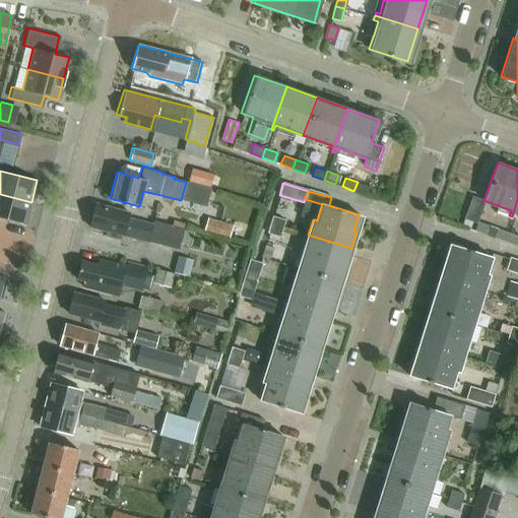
[(0,217),(25,224),(31,202),(0,194),(0,217)]
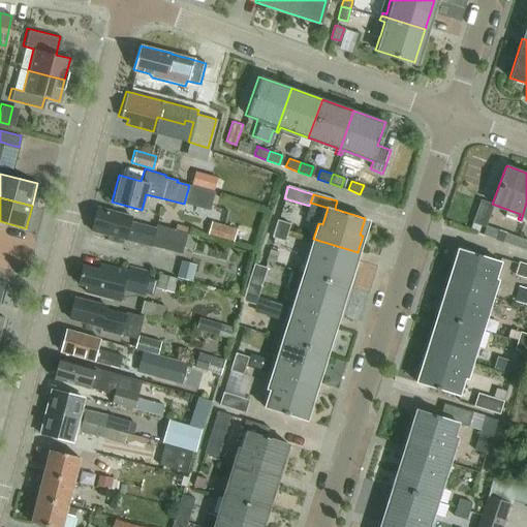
[(483,226),(484,224),(492,204),(478,197),(469,221),(483,226)]
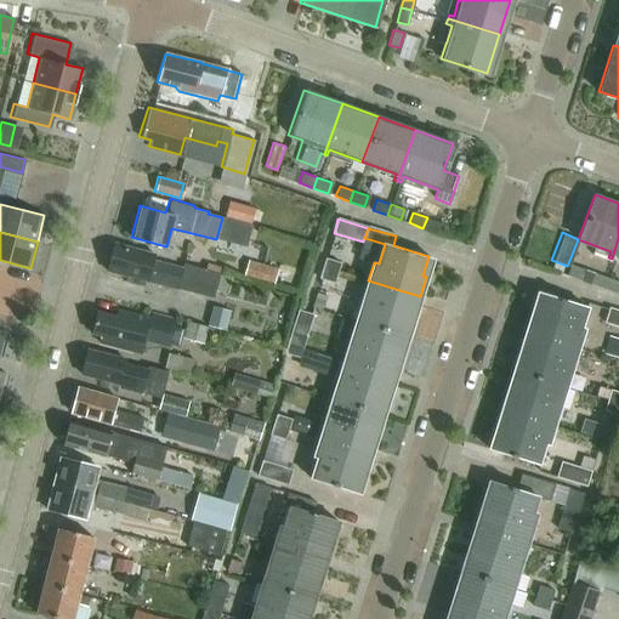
[(369,239),(363,259),(368,280),(374,262),(379,263),(385,244),(369,239)]
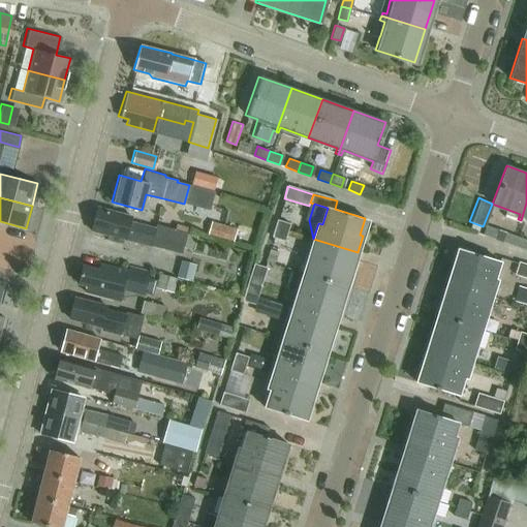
[(192,249),(195,235),(155,223),(154,227),(129,220),(130,216),(96,208),(91,228),(107,233),(106,238),(121,242),(122,237),(180,251),(182,246),(192,249)]
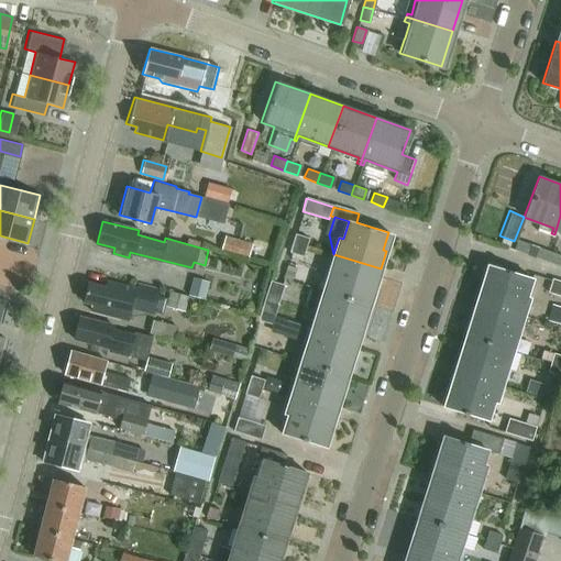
[(295,233),(293,242),(306,246),(309,238),(295,233)]
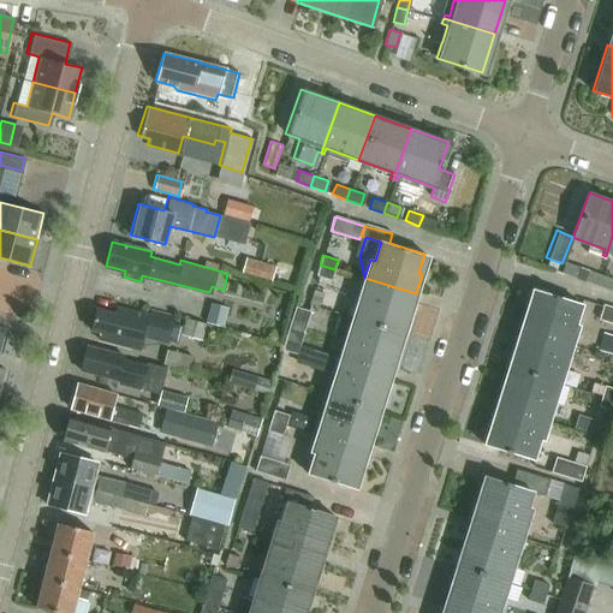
[(277,266),(247,257),(242,272),(272,281),(277,266)]
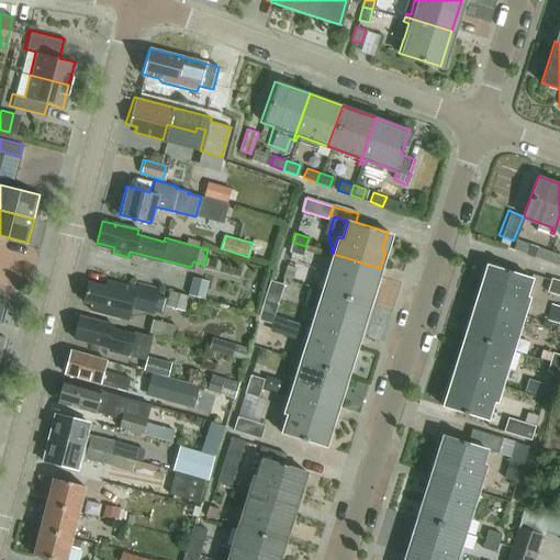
[(514,238),(513,241),(511,247),(525,253),(528,244),(514,238)]
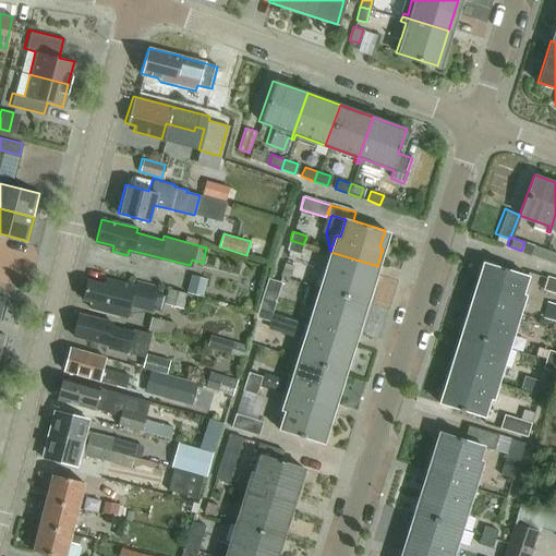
[(303,244),(290,240),(287,249),(300,253),(303,244)]
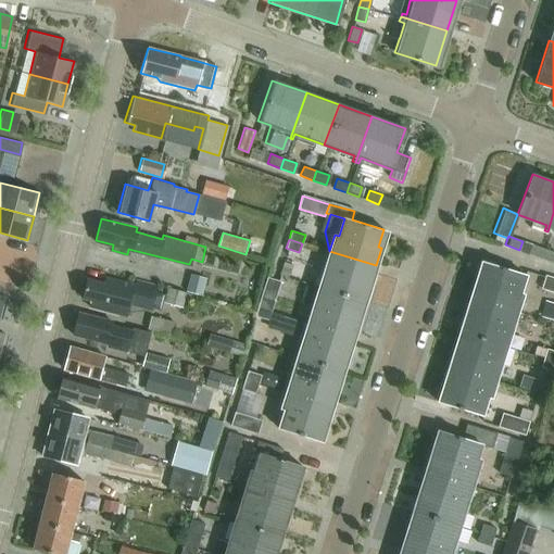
[(543,247),(530,242),(527,252),(540,256),(543,247)]
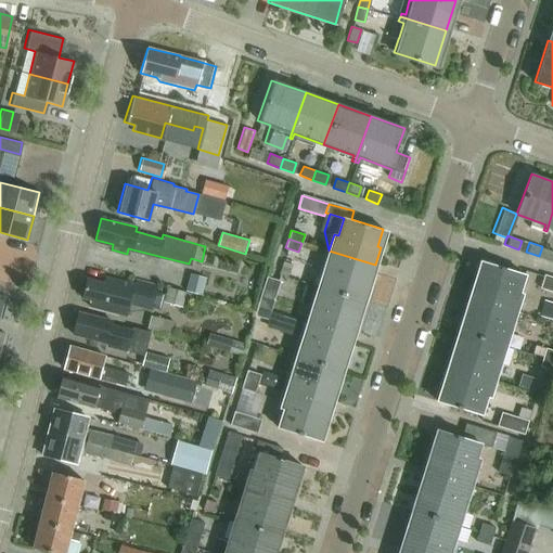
[(552,256),(552,249),(542,246),(539,256),(552,261),(552,256)]
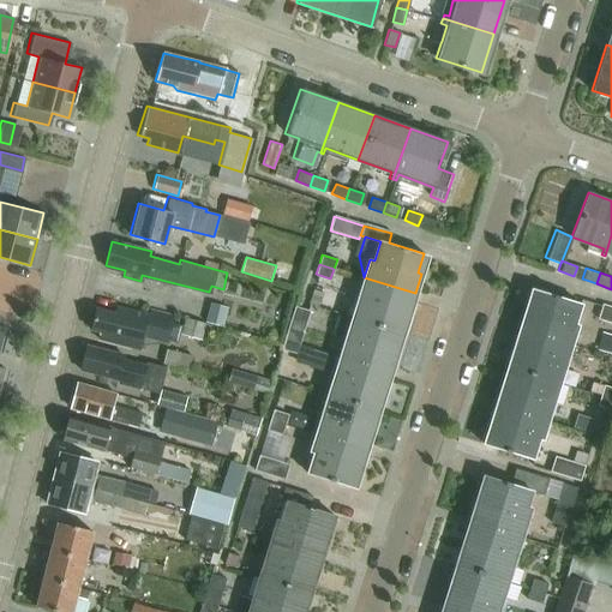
[(364,277),(352,317),(402,333),(415,293),(364,277)]
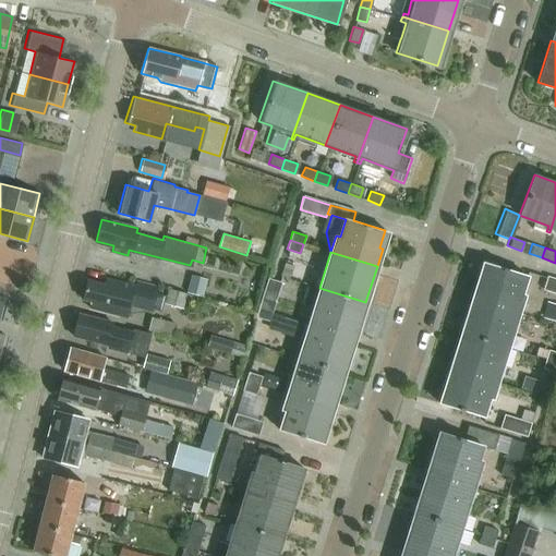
[(479,278),(473,295),(518,311),(523,293),(519,291),(524,274),(486,262),(481,278),(479,278)]
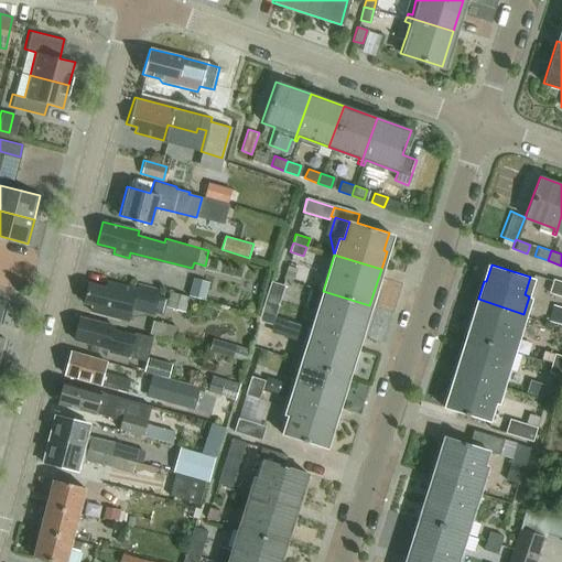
[(287,266),(282,278),(291,281),(295,268),(287,266)]
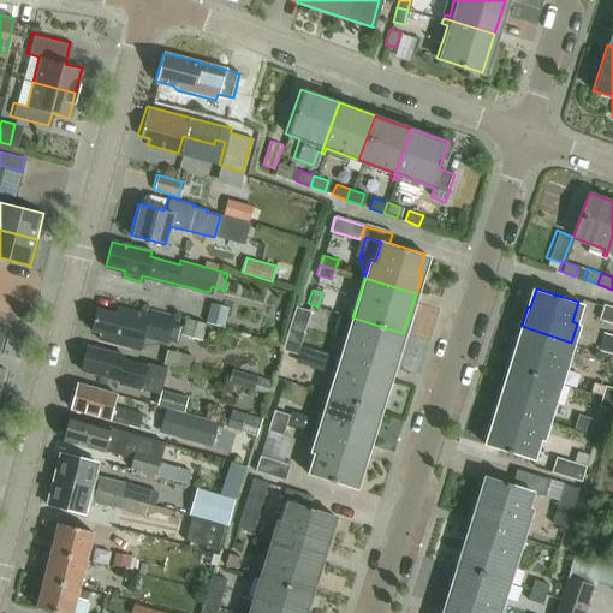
[(612,305),(605,303),(600,317),(612,321),(612,305)]
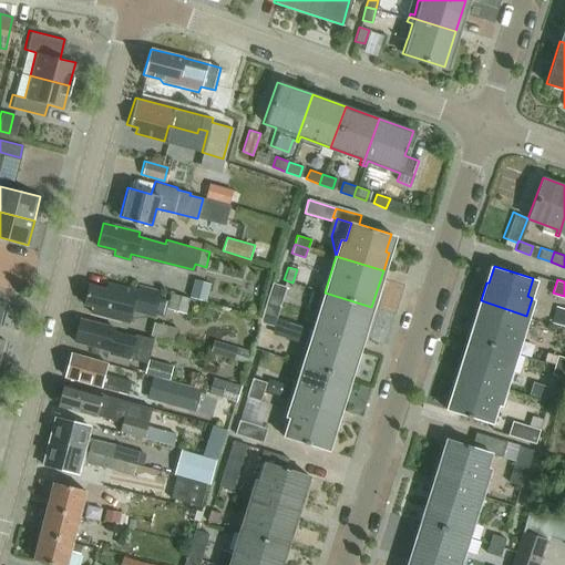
[(137,286),(137,290),(108,283),(105,288),(88,284),(82,302),(91,305),(90,310),(129,320),(131,310),(154,316),(160,293),(137,286)]
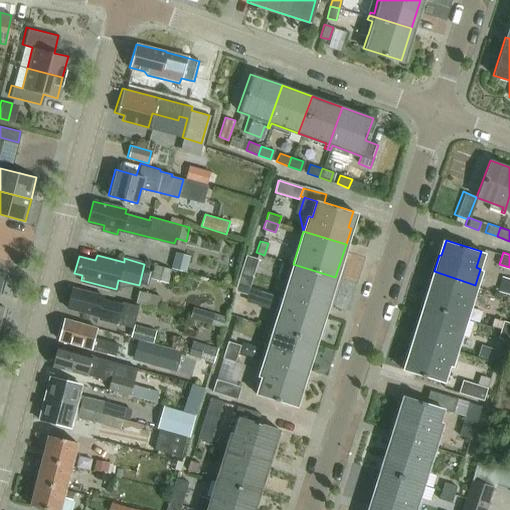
[(238,281),(250,285),(258,259),(246,255),(238,281)]
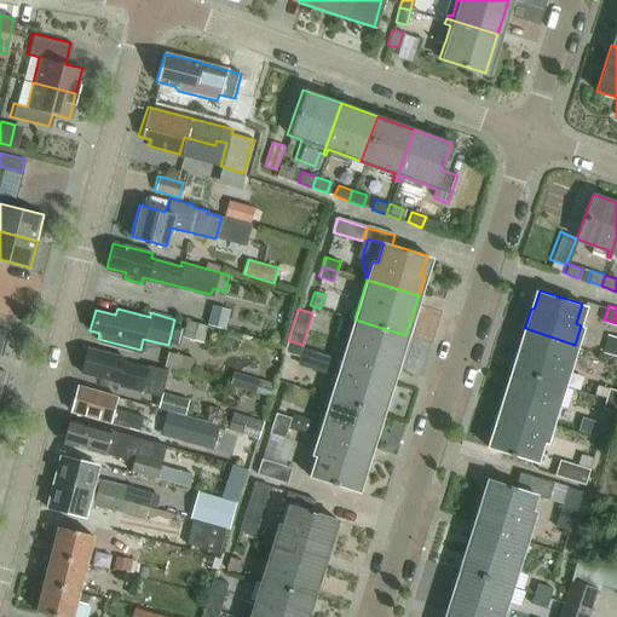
[(182,335),(203,341),(208,324),(186,318),(182,335)]
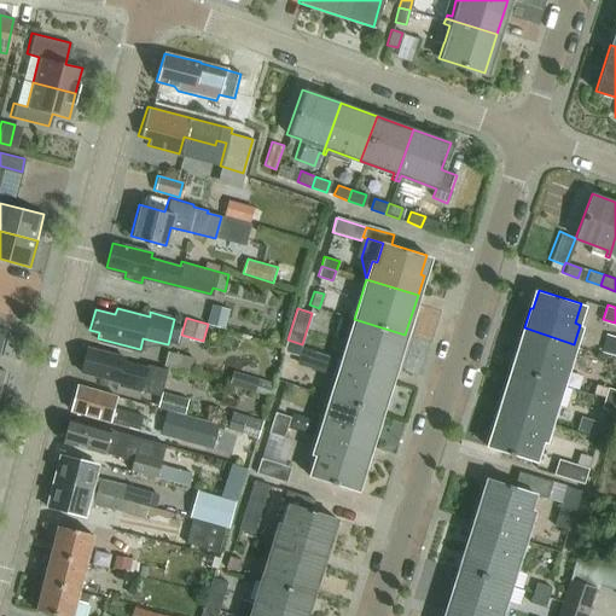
[(354,319),(342,358),(393,373),(405,335),(354,319)]
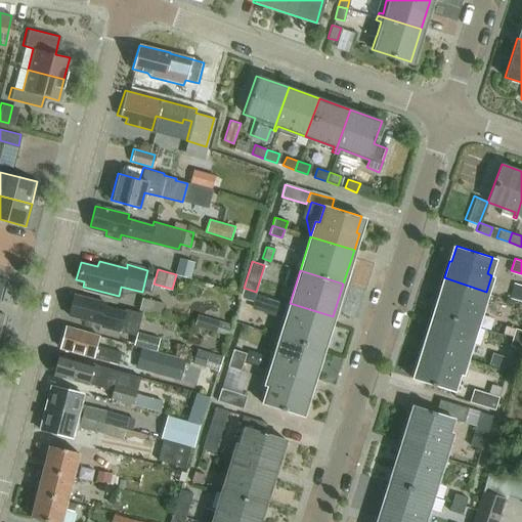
[(444,277),(433,311),(476,324),(486,292),(444,277)]
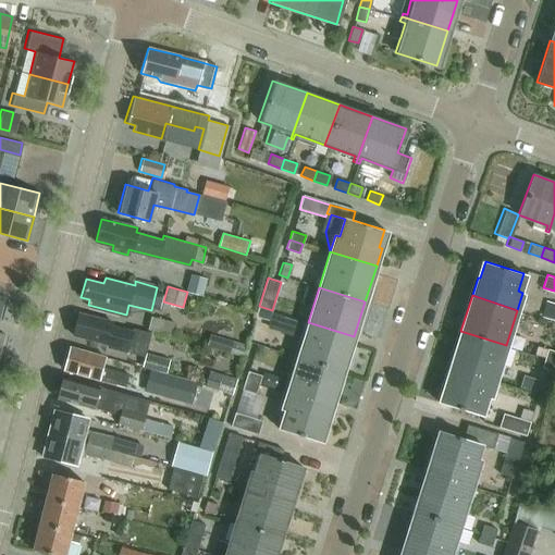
[(554,303),(546,300),(541,317),(554,321),(554,303)]
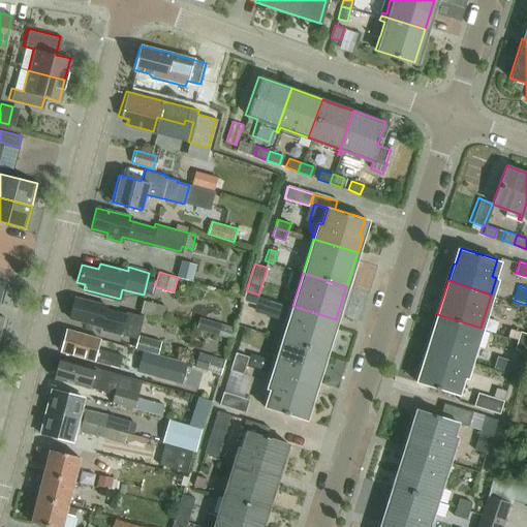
[(246,290),(242,301),(255,305),(258,297),(258,296),(258,295),(246,290)]
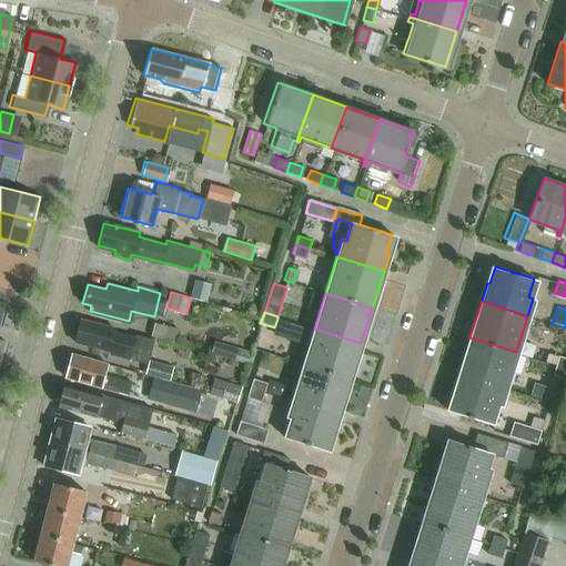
[(105,352),(129,357),(128,360),(148,364),(153,340),(135,335),(134,337),(112,331),(112,327),(78,319),(72,341),(89,344),(87,349),(105,353),(105,352)]
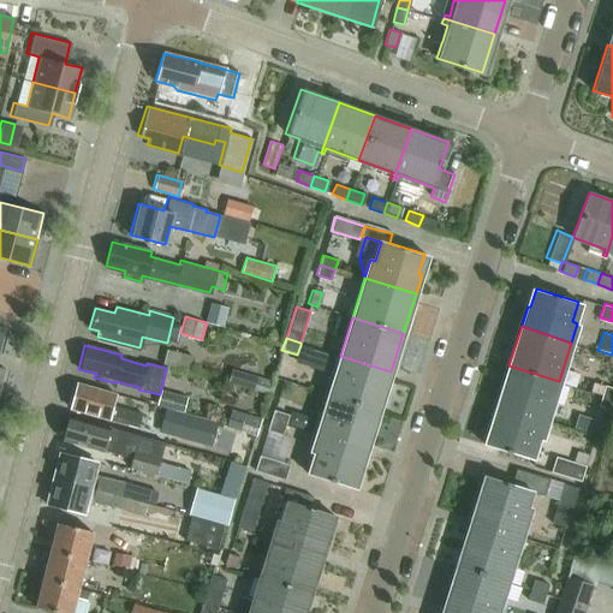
[(310,346),(304,365),(313,368),(315,369),(321,350),(310,346)]
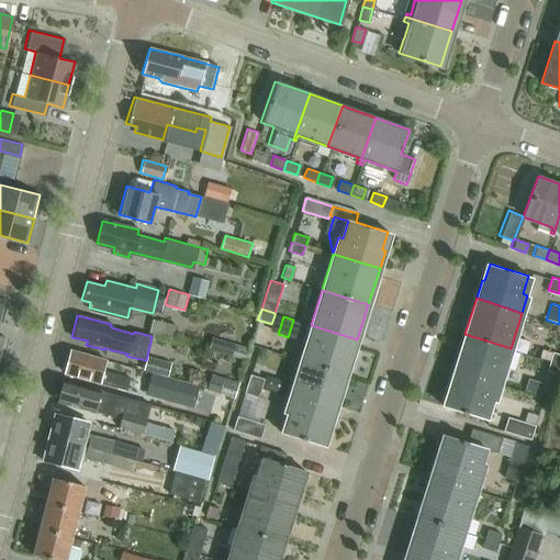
[(175,325),(152,320),(148,333),(171,338),(175,325)]
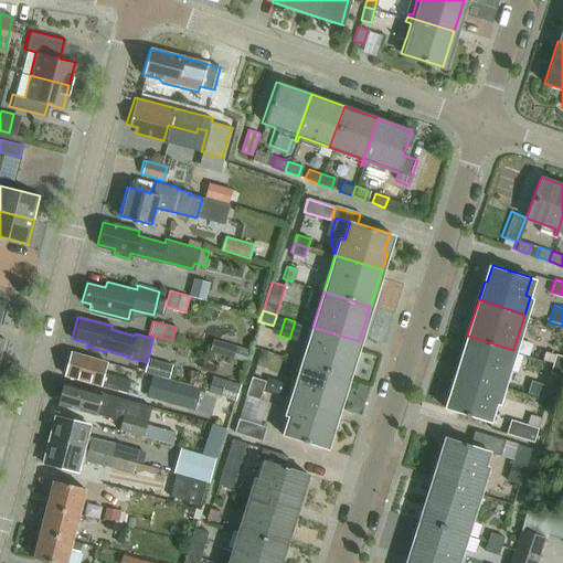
[(312,327),(301,362),(348,378),(359,341),(312,327)]
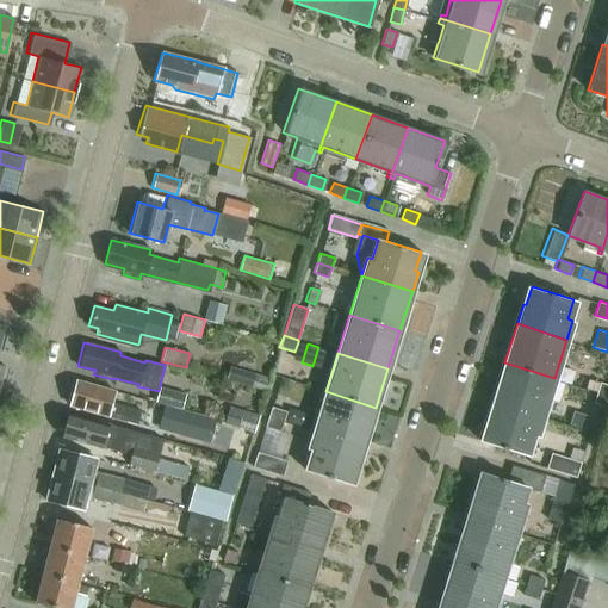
[(504,363),(492,401),(541,416),(554,378),(504,363)]
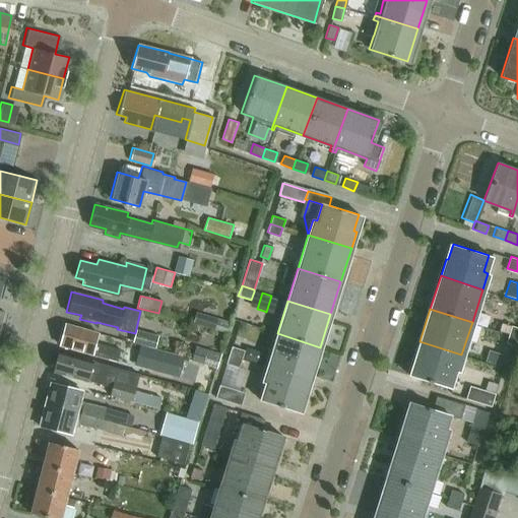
[(214,318),(211,328),(225,332),(229,322),(214,318)]
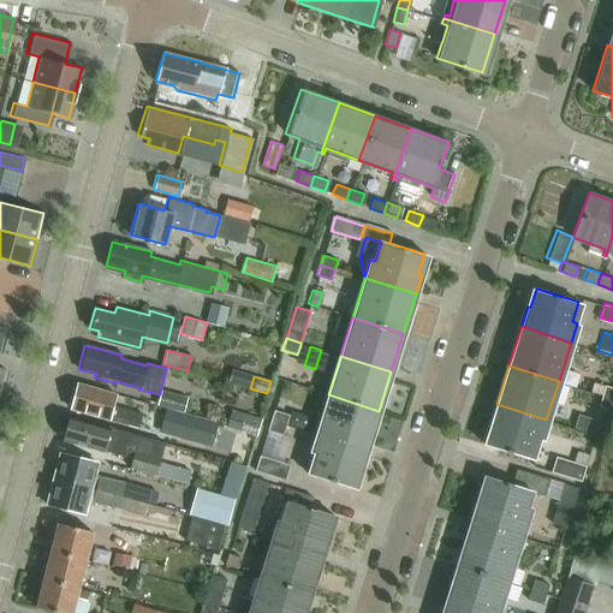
[(601,394),(597,405),(612,410),(612,406),(612,387),(593,381),(590,391),(601,394)]
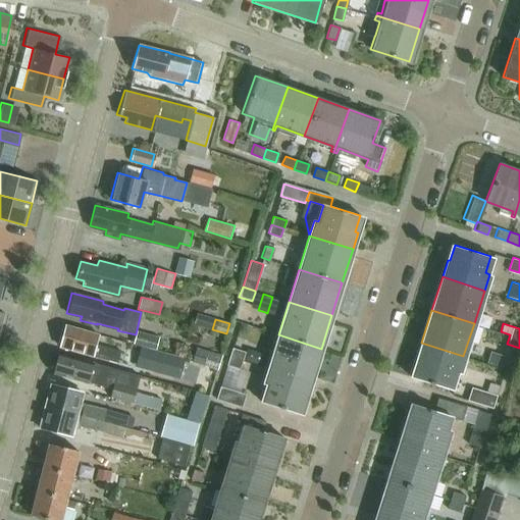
[(115,361),(120,344),(97,336),(98,333),(64,325),(58,346),(115,361)]
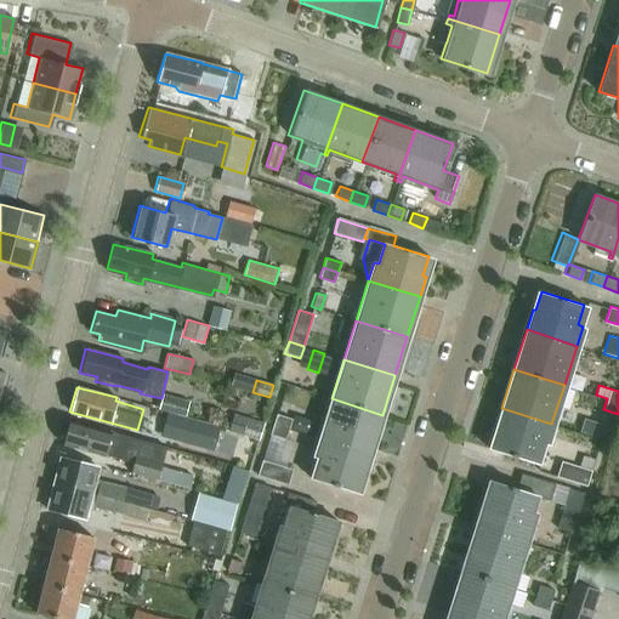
[(182,414),(187,399),(163,392),(162,398),(159,408),(182,414)]
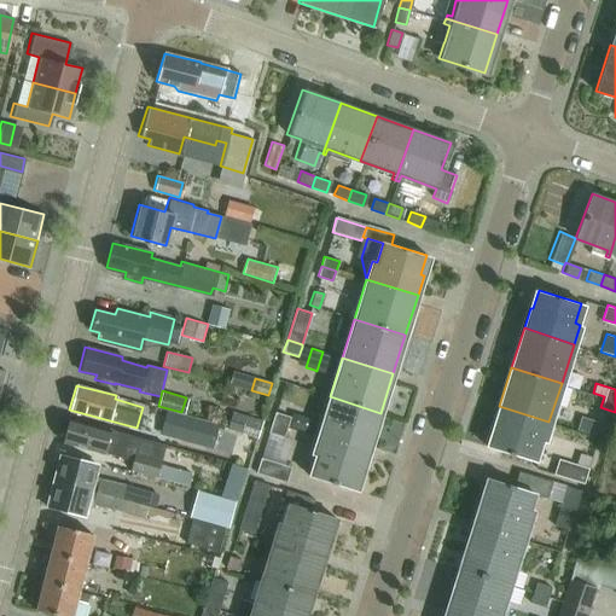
[(330,396),(318,436),(368,452),(381,413),(330,396)]
